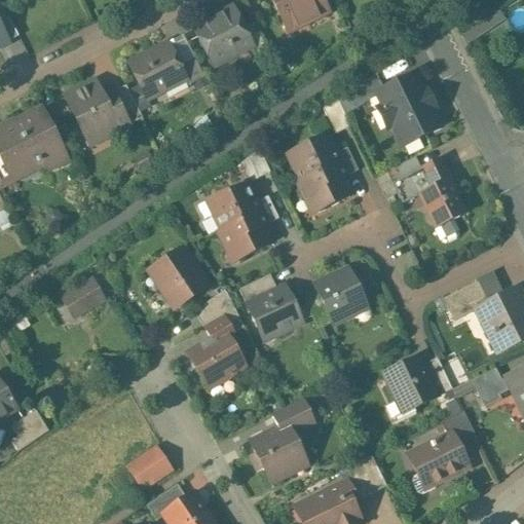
[(273,0),(285,23),(299,15),(304,17),(306,22),(329,10),(323,0),(273,0)]
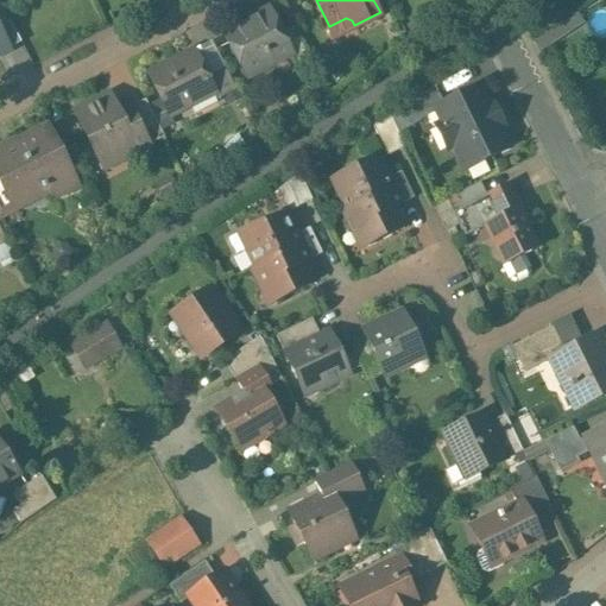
[(0,4),(0,26),(10,46),(23,39),(4,2),(0,4)]
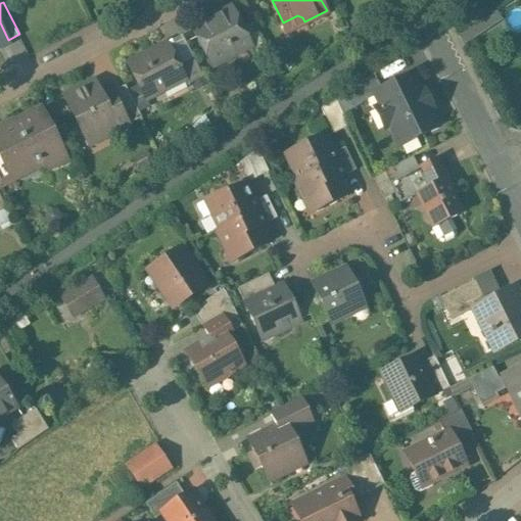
[(232,6),(193,27),(212,64),(250,45),(251,44),(243,27),(232,6)]
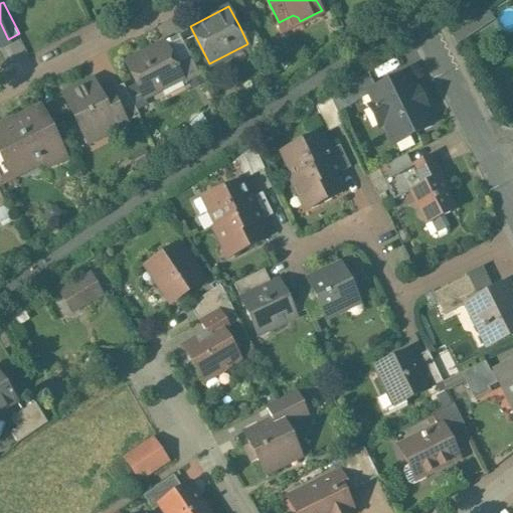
[(250,20),(239,26),(247,43),(246,44),(254,59),(267,53),(250,20)]
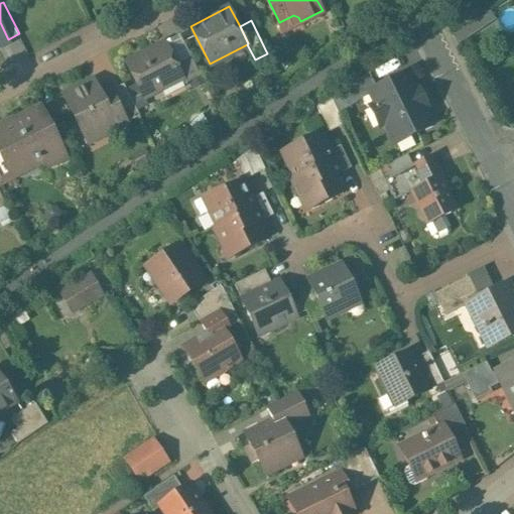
[(0,22),(0,44),(6,42),(6,43),(10,41),(8,39),(0,22)]
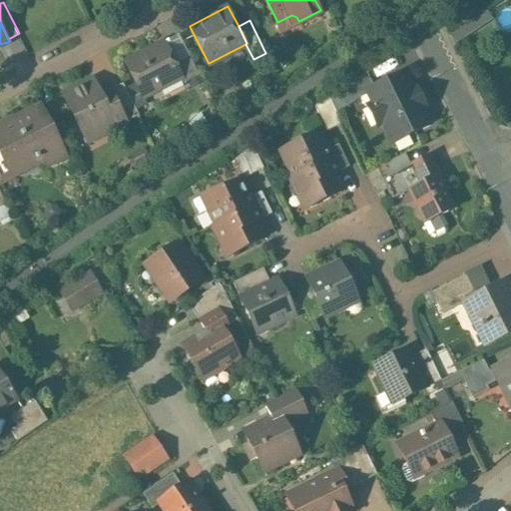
[(154,51),(150,50),(144,53),(144,55),(129,62),(128,61),(126,61),(142,92),(146,90),(149,91),(157,87),(158,84),(179,73),(180,73),(175,62),(164,42),(162,43),(163,45),(159,47),(158,49),(154,51)]
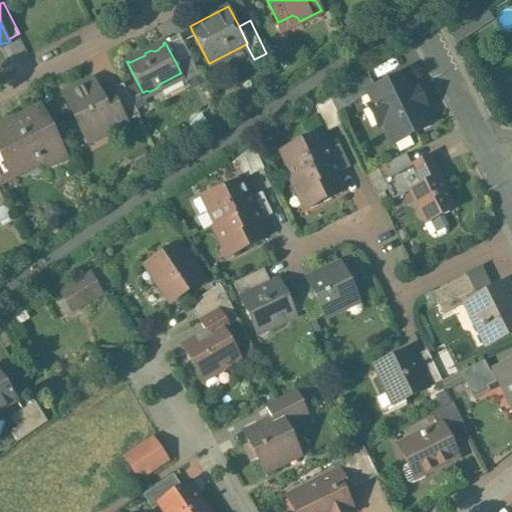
[(191,54),(176,62),(181,73),(180,73),(184,82),(200,73),(191,54)]
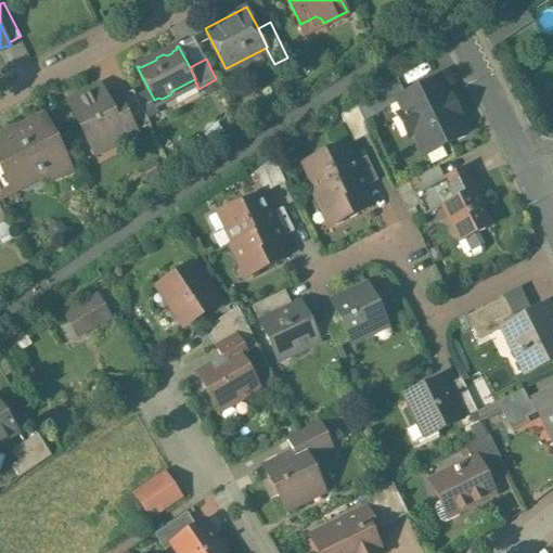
[(398,76),(365,97),(376,113),(399,98),(399,97),(406,93),(398,76)]
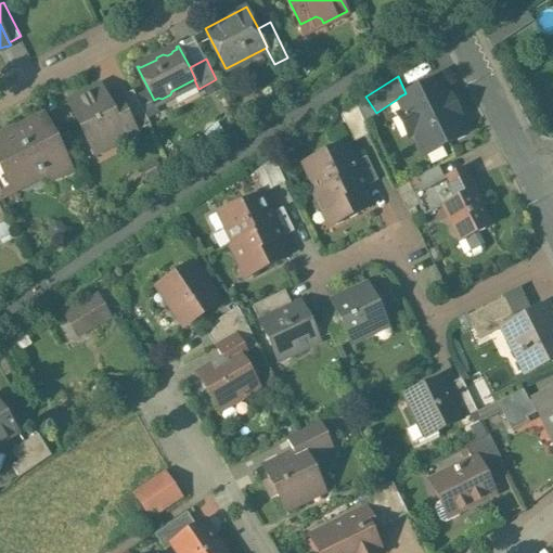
[(406,93),(399,97),(399,98),(406,111),(399,113),(400,115),(398,120),(403,130),(409,132),(410,133),(415,130),(425,152),(464,132),(437,78),(406,93)]
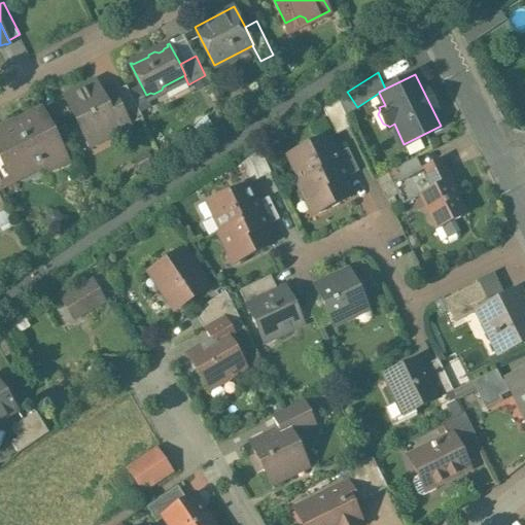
[(96,80),(66,96),(88,138),(104,130),(109,132),(110,134),(130,124),(113,92),(111,93),(104,97),(96,80)]
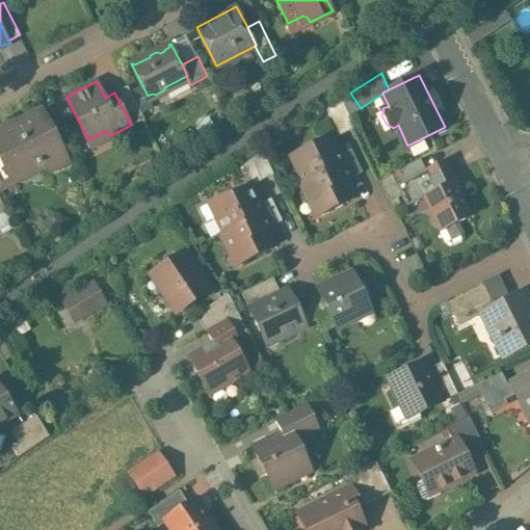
[(128,84),(112,93),(112,94),(114,93),(131,125),(144,118),(128,84)]
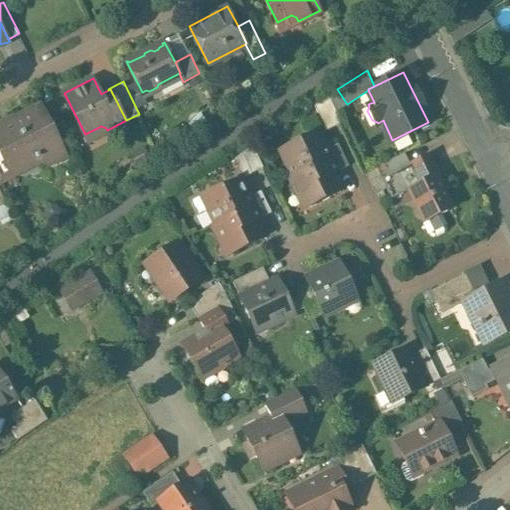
[(16,118),(1,118),(0,118),(0,173),(36,155),(37,157),(39,159),(41,161),(45,162),(48,163),(51,163),(54,162),(57,161),(67,156),(41,105),(16,118)]
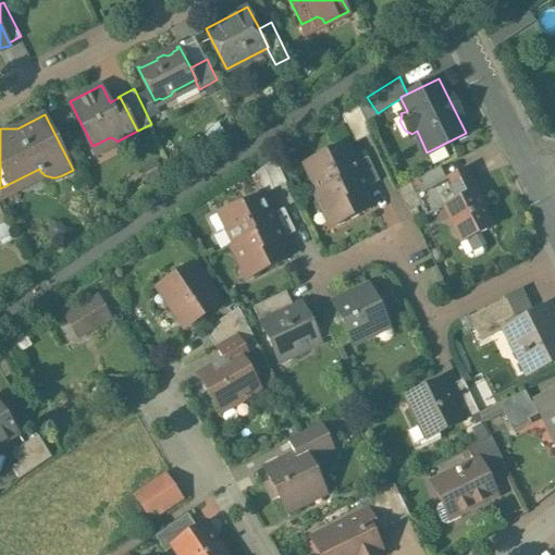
[(346,143),(312,159),(318,170),(311,173),(319,190),(316,192),(317,193),(361,171),(357,160),(356,159),(354,159),(346,143)]
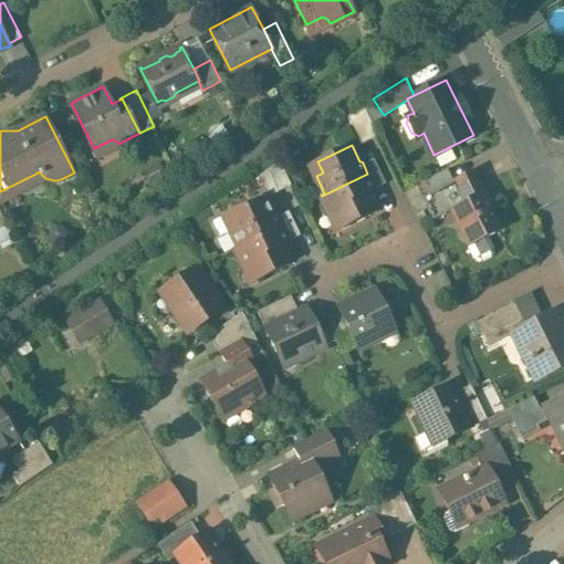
[(386,181),(375,157),(363,163),(367,174),(375,187),(386,181)]
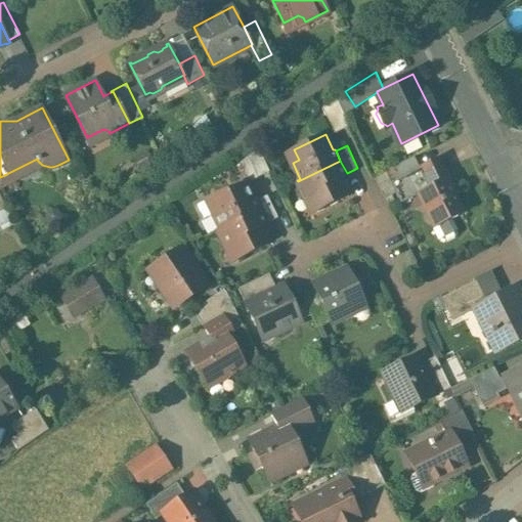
[(261,149),(242,158),(250,178),(269,170),(261,149)]
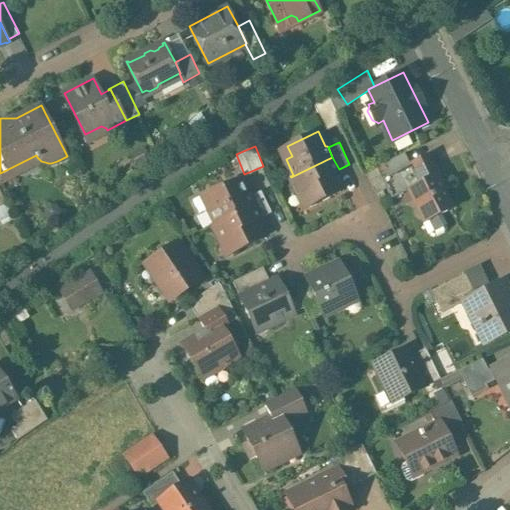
[(405,151),(377,165),(382,177),(400,168),(399,168),(410,163),(410,162),(405,151)]
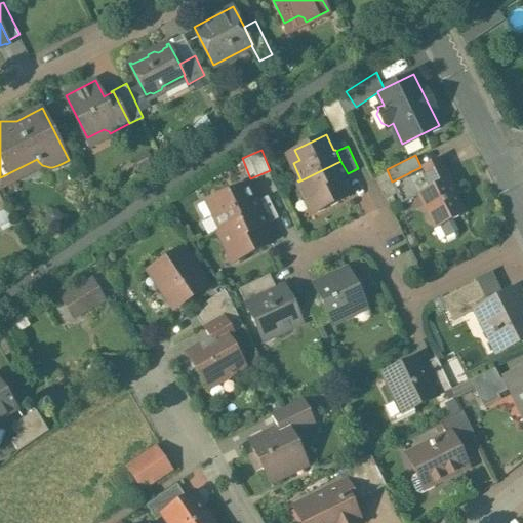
[(420,166),(420,167),(430,187),(419,192),(420,193),(437,226),(464,212),(454,195),(458,193),(440,157),(420,166)]
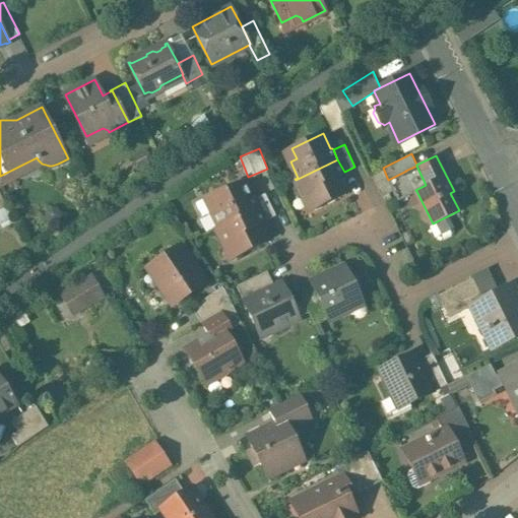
[(337,159),(296,180),(304,197),(310,194),(316,207),(348,191),(340,174),(344,172),(337,159)]
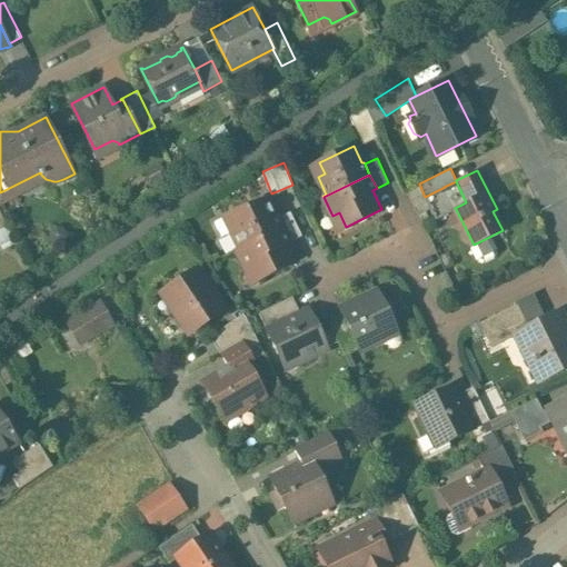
[(456,181),(444,187),(445,187),(425,197),(436,219),(456,209),(455,208),(466,202),(456,181)]
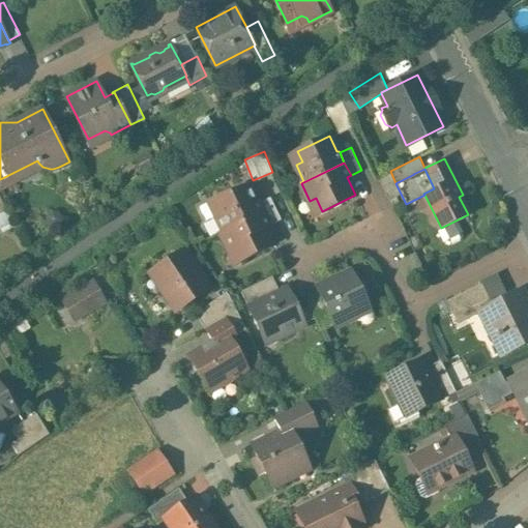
[(239,188),(238,185),(224,193),(226,196),(217,200),(223,211),(215,214),(216,214),(224,230),(221,231),(221,232),(264,211),(260,201),(259,200),(257,200),(250,184),(239,188)]
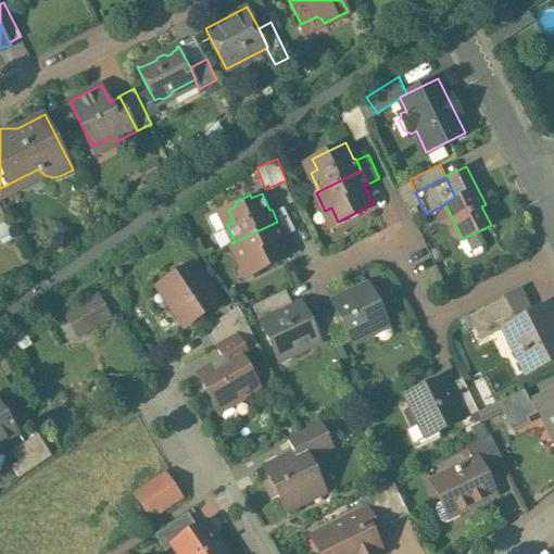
[(284,205),(273,211),(277,222),(284,235),(296,229),(284,205)]
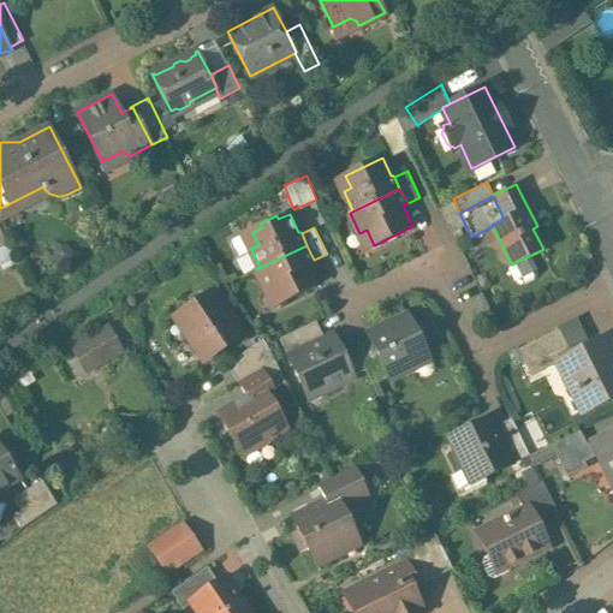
[(251,230),(233,239),(240,255),(251,249),(250,249),(259,245),(253,232),(251,230)]
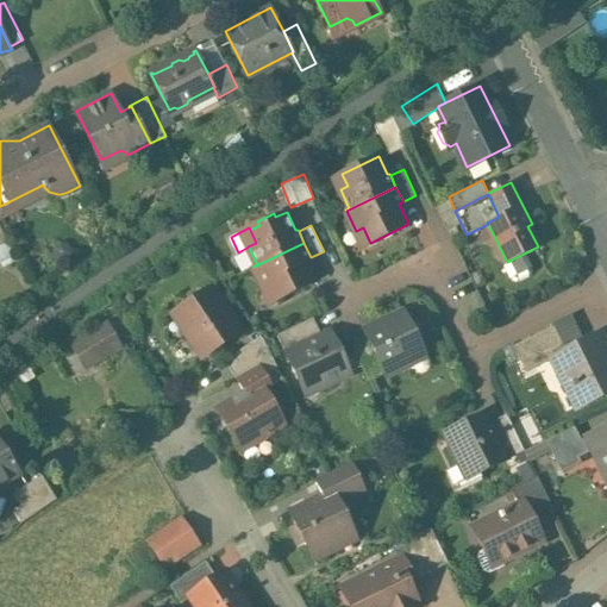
[(304,243),(254,267),(264,287),(271,283),(277,299),(317,280),(307,260),(311,257),(304,243)]
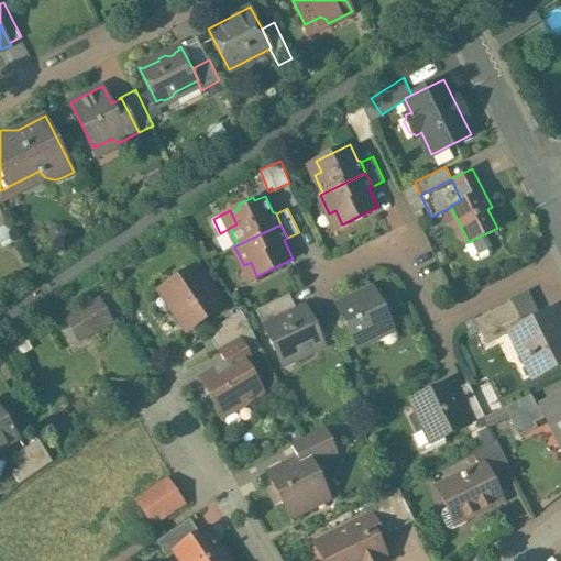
[(195,265),(166,285),(173,296),(171,297),(190,327),(222,306),(195,265)]
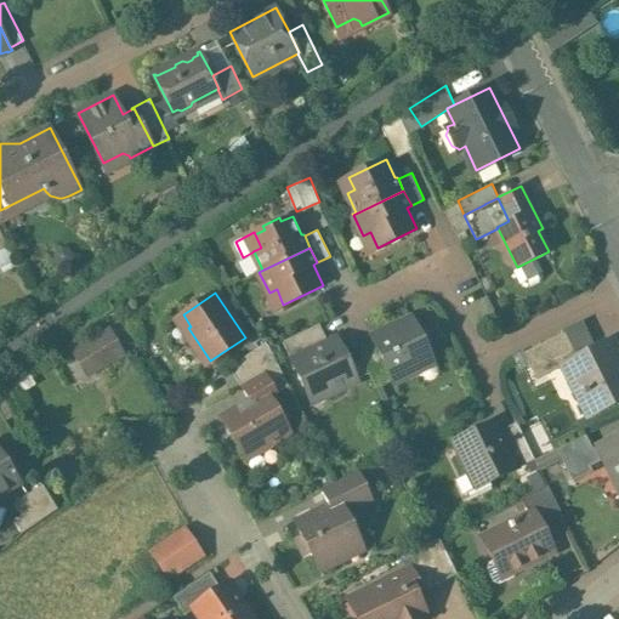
[(412,316),(388,327),(386,333),(374,340),(393,379),(395,381),(418,370),(415,364),(435,355),(425,335),(421,336),(412,316)]
